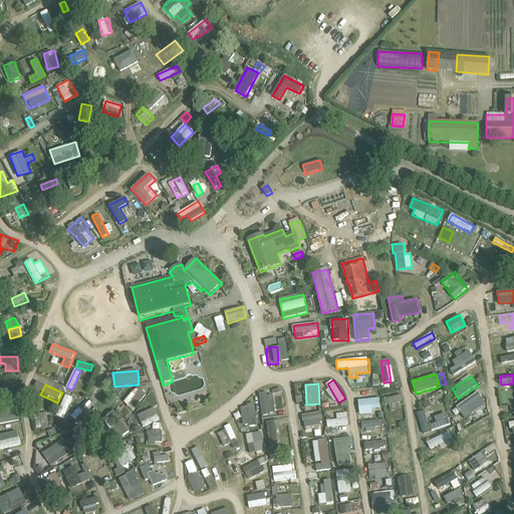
[(135,409),(147,395),(138,387),(125,402),(135,409)]
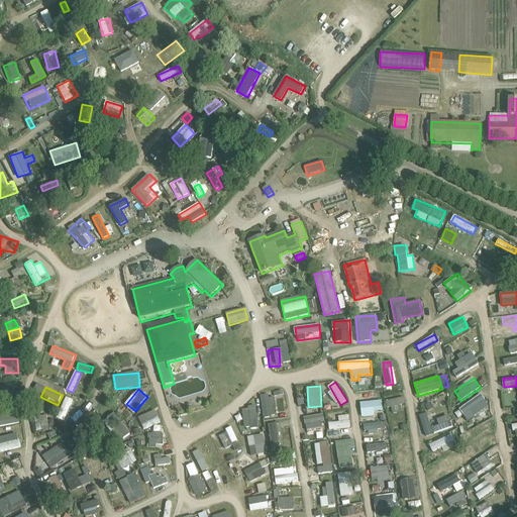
[(262,394),(263,416),(278,415),(277,397),(269,398),(269,394),(262,394)]
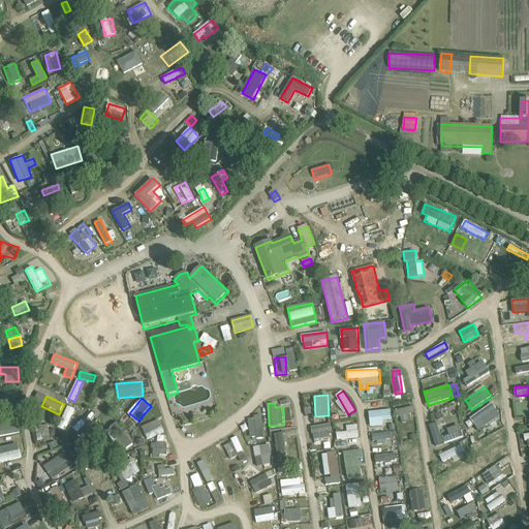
[(477,430),(495,421),(490,412),(496,409),(493,404),(470,417),(477,430)]
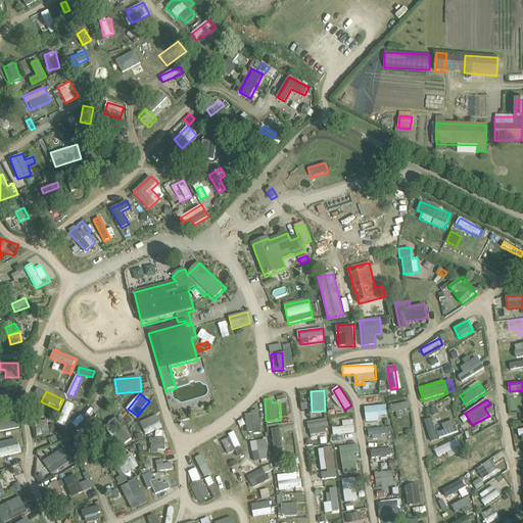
[(65,425),(74,405),(67,401),(59,423),(65,425)]
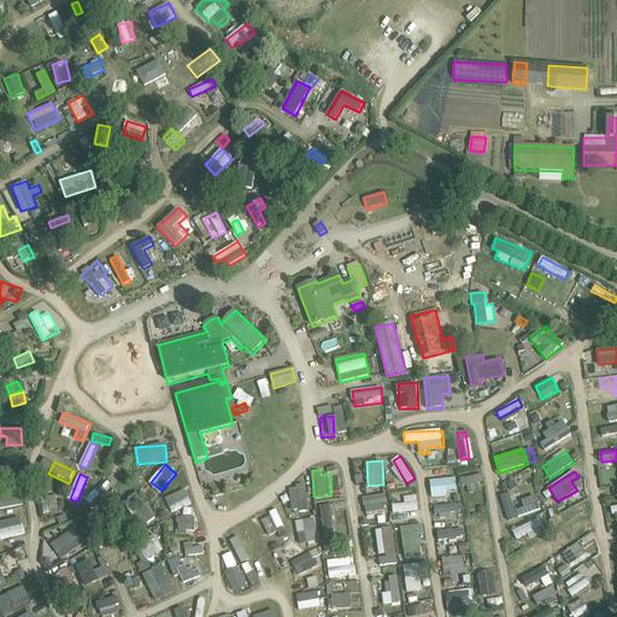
[(468,486),(469,492),(480,491),(479,482),(483,482),(482,475),(460,477),(462,487),(468,486)]
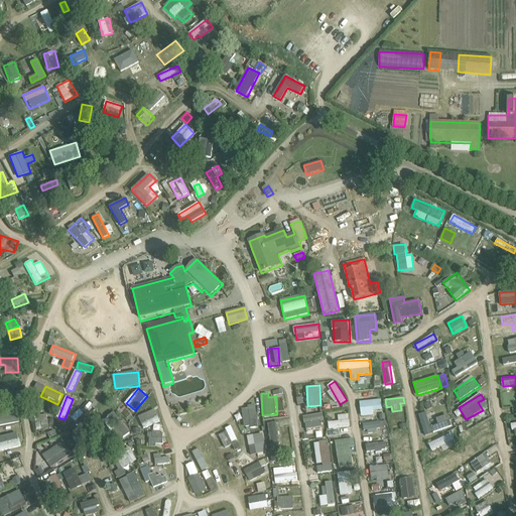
[(382,400),(360,401),(361,416),(373,415),(373,410),(382,409),(382,400)]
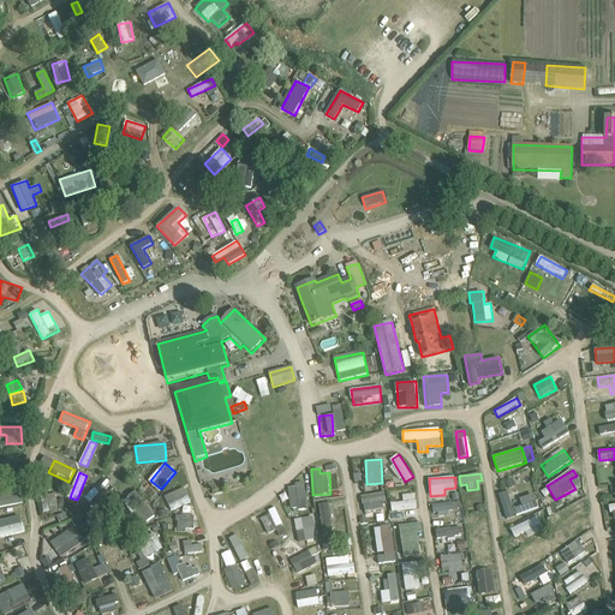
[(84,484),(81,494),(87,496),(90,487),(84,484)]
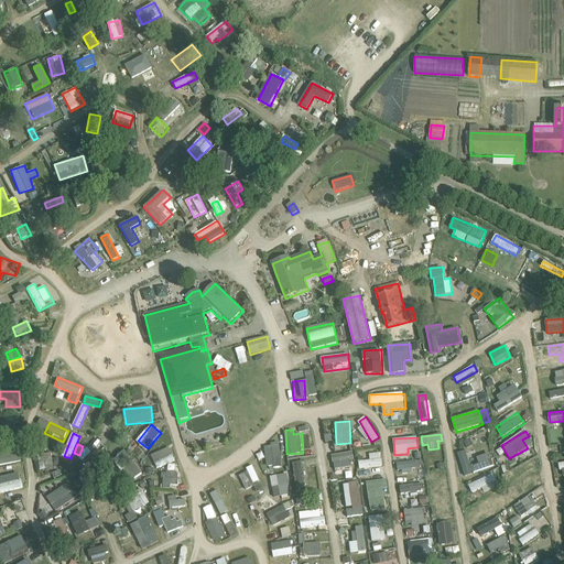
[(266,445),(267,465),(281,464),(280,444),(266,445)]
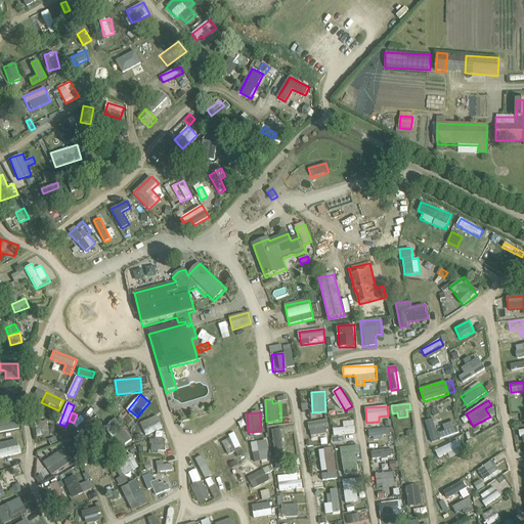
[(146,435),(163,427),(157,416),(140,424),(146,435)]
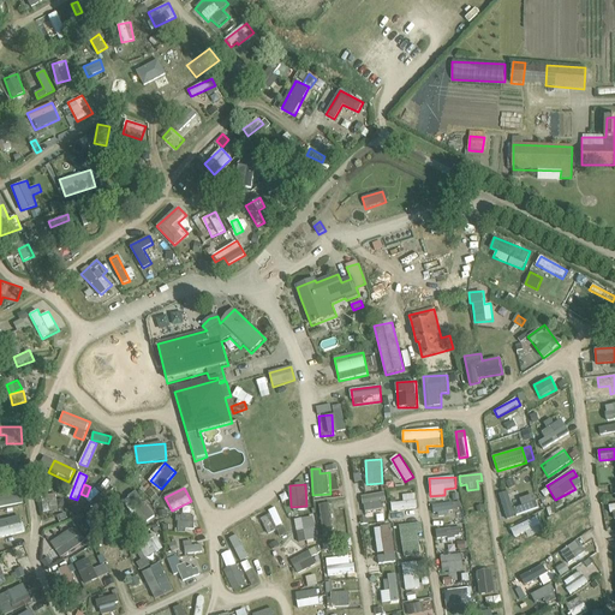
[(508,490),(500,493),(506,518),(538,509),(535,494),(519,499),(521,506),(513,508),(508,490)]
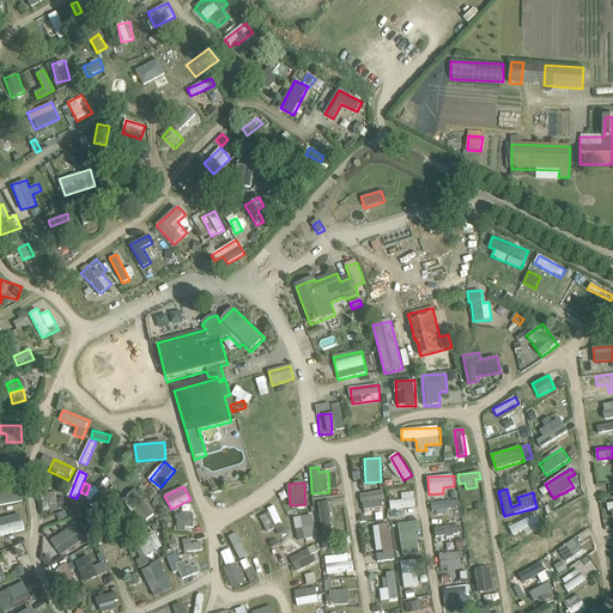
[(20,490),(0,493),(0,504),(23,501),(20,490)]
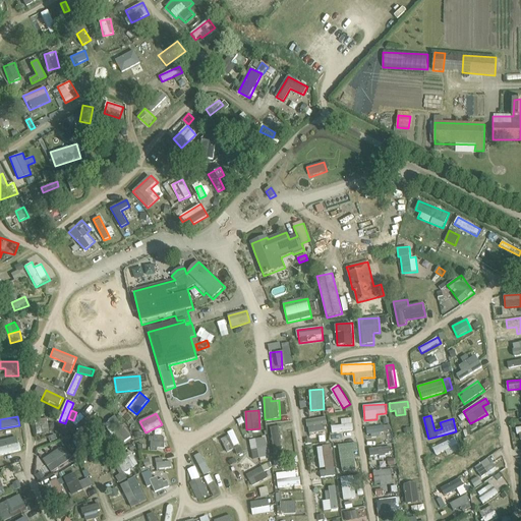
[(327,417),(307,420),(309,433),(324,431),(324,424),(328,424),(327,417)]
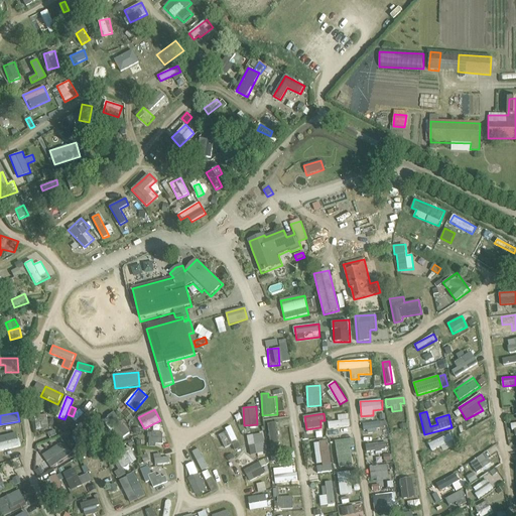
[(338,414),(338,421),(329,421),(329,427),(350,426),(349,414),(338,414)]
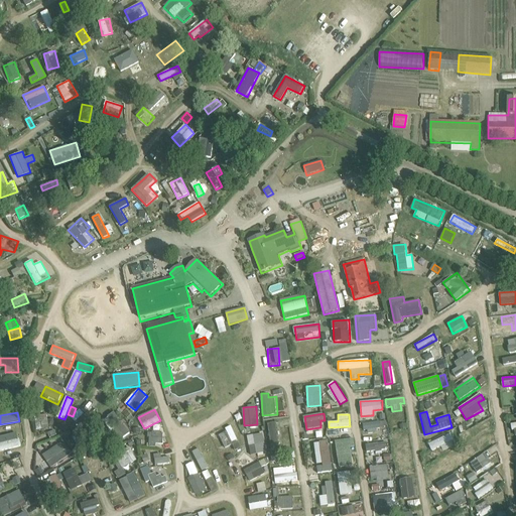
[(112,415),(104,421),(113,431),(121,425),(112,415)]
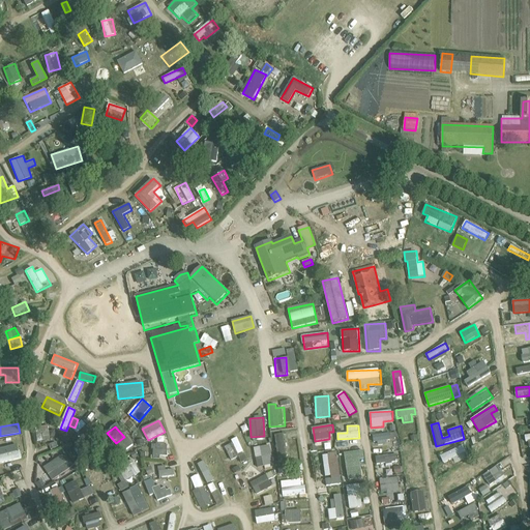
[(392,443),(393,449),(399,448),(398,442),(396,432),(373,435),(375,445),(392,443)]
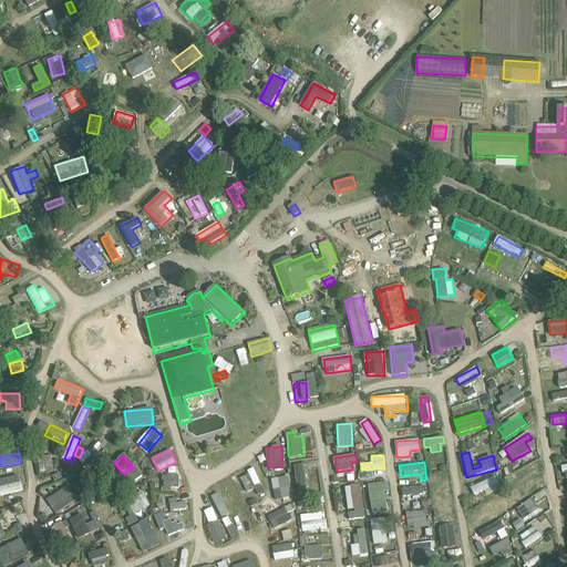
[(303,464),(296,464),(297,487),(306,487),(303,464)]
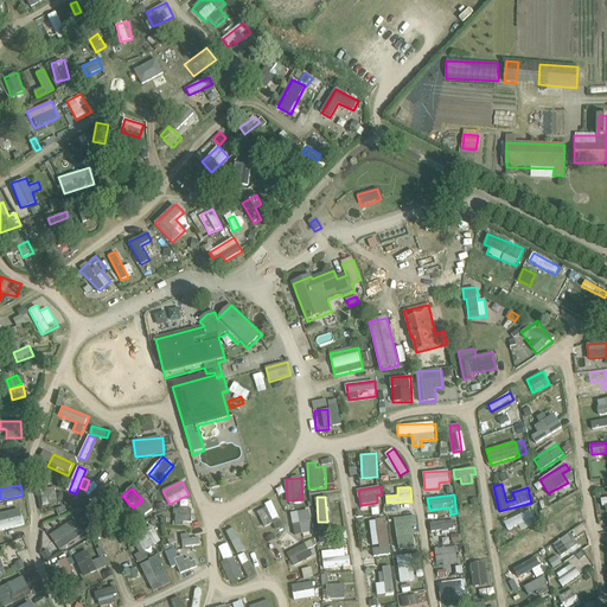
[(273,500),(264,504),(267,508),(257,511),(266,529),(281,523),(273,500)]
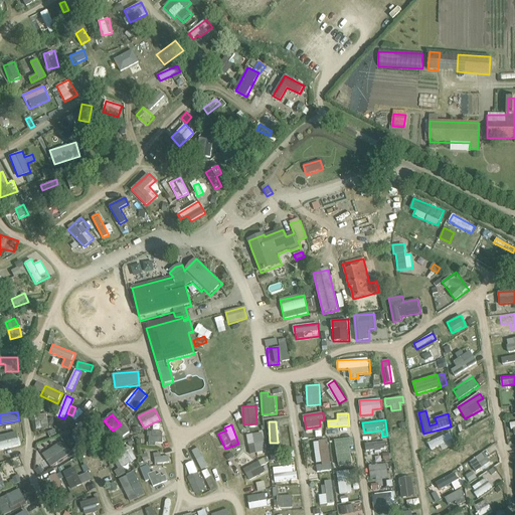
[(75,438),(84,432),(79,425),(70,432),(75,438)]
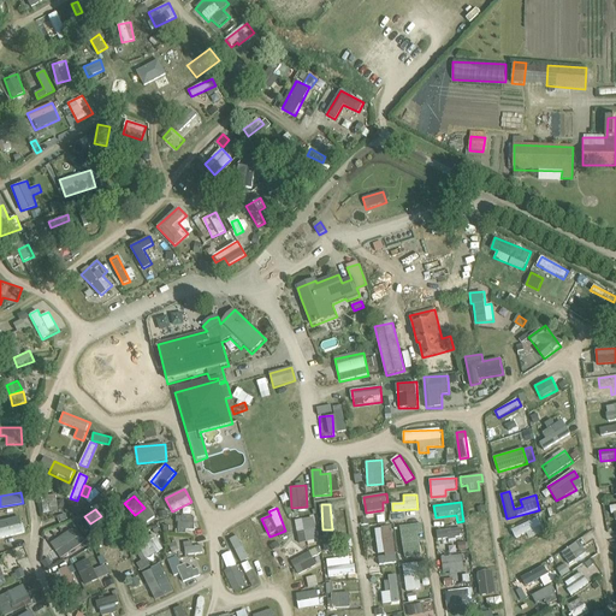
[(195,516),(177,515),(177,528),(195,528),(195,516)]
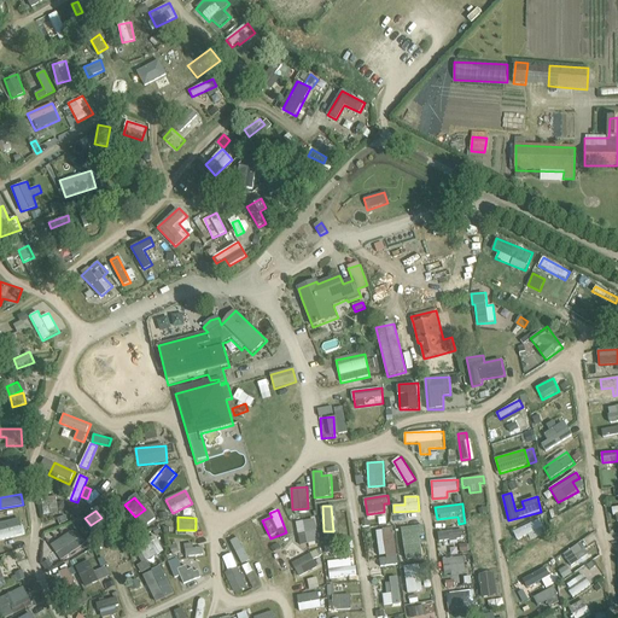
[(22,518),(0,523),(0,540),(25,534),(22,518)]
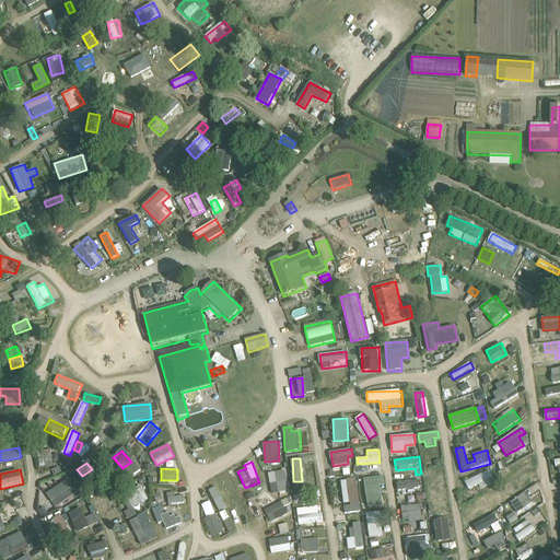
[(469,489),(479,485),(481,490),(496,482),(489,470),(465,482),(469,489)]
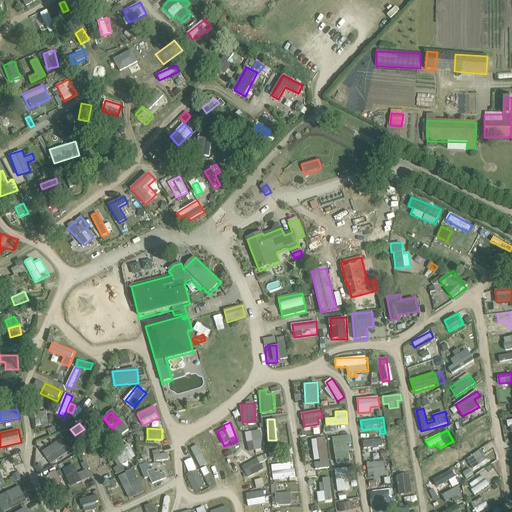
[(261,431),(246,434),(249,451),(265,448),(261,431)]
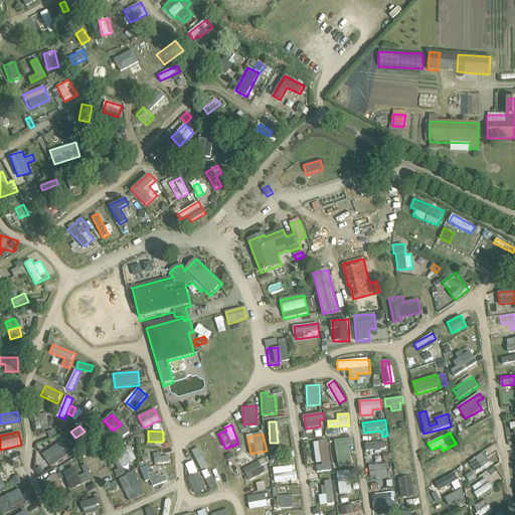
[(353,438),(335,440),(338,466),(352,465),(350,446),(354,446),(353,438)]
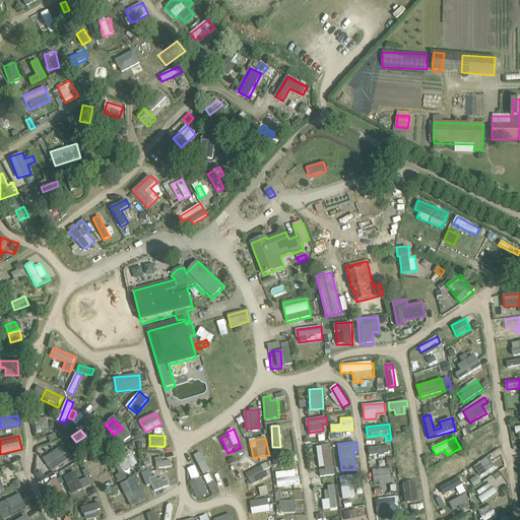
[(50,470),(73,459),(66,445),(43,457),(50,470)]
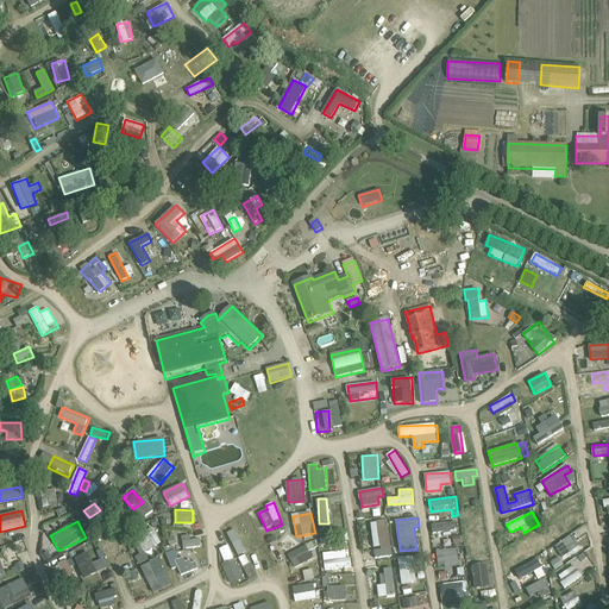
[(378,548),(378,558),(391,557),(389,521),(372,522),(374,548),(378,548)]
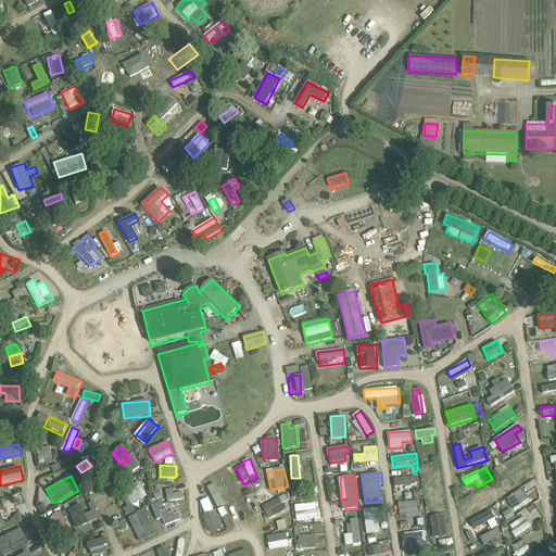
[(416,477),(394,478),(394,487),(417,484),(416,477)]
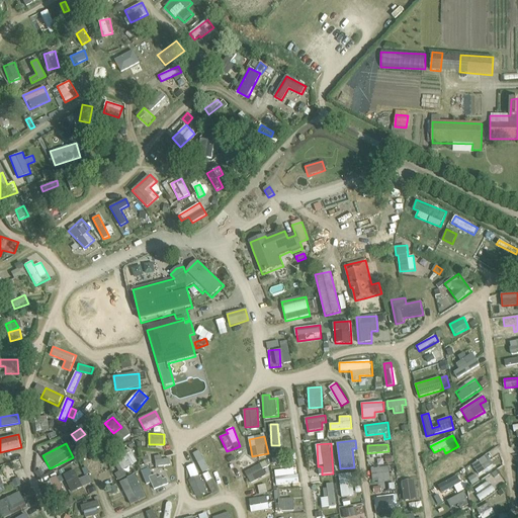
[(465,451),(468,461),(479,458),(476,448),(465,451)]
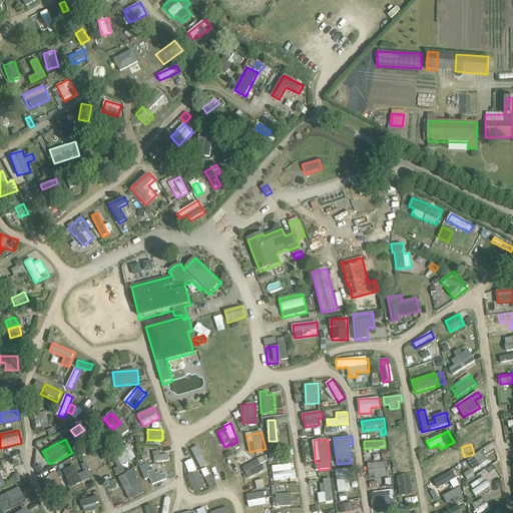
[(117,453),(123,464),(135,457),(129,446),(117,453)]
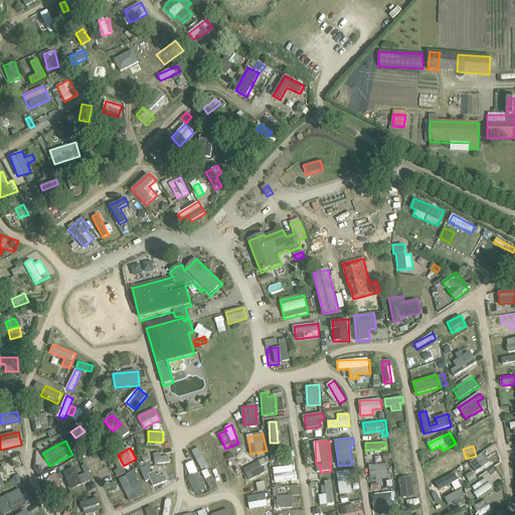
[(195,455),(198,466),(214,461),(210,450),(195,455)]
